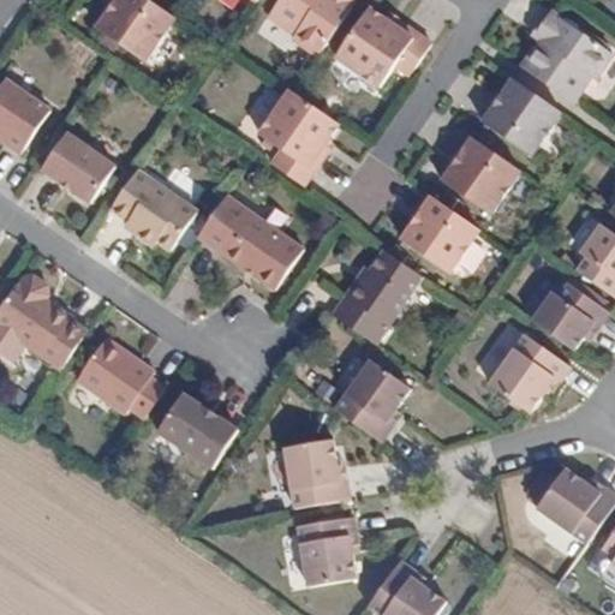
[(175,19),(169,15),(148,0),(117,0),(99,29),(147,61),(175,19)]
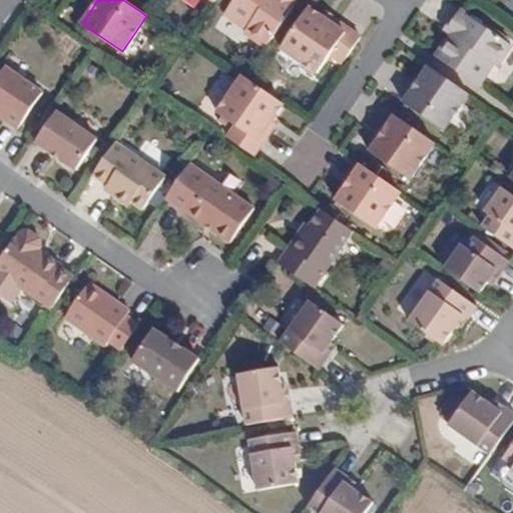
[(245,30),(269,46),(300,0),(235,0),(227,11),(249,26),(245,30)]
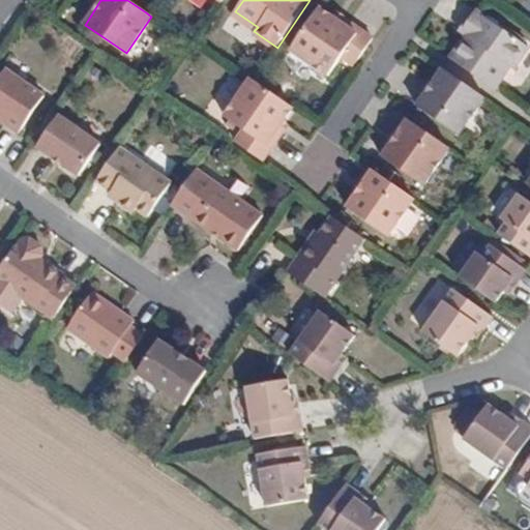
[(350,10),(341,4),(333,16),(342,21),(345,17),(350,10)]
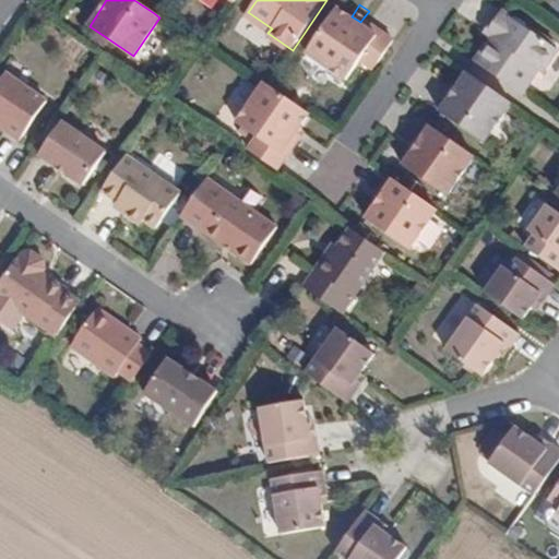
[(376,70),(396,39),(364,18),(360,22),(352,16),(339,8),(309,51),(348,80),(363,62),(376,70)]
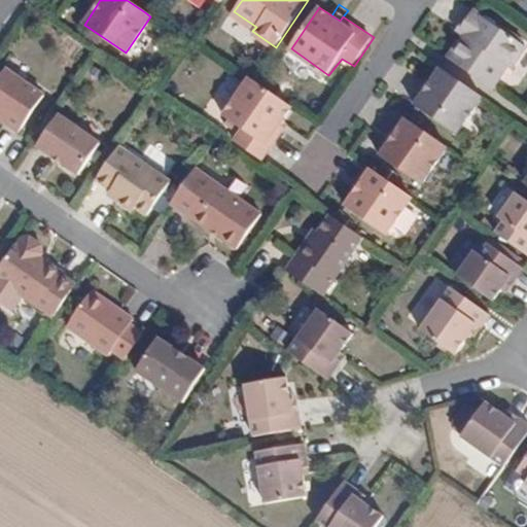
[(465,39),(462,37),(447,60),(487,88),(491,91),(505,68),(510,71),(524,48),(470,12),(462,27),(470,32),(465,39)]
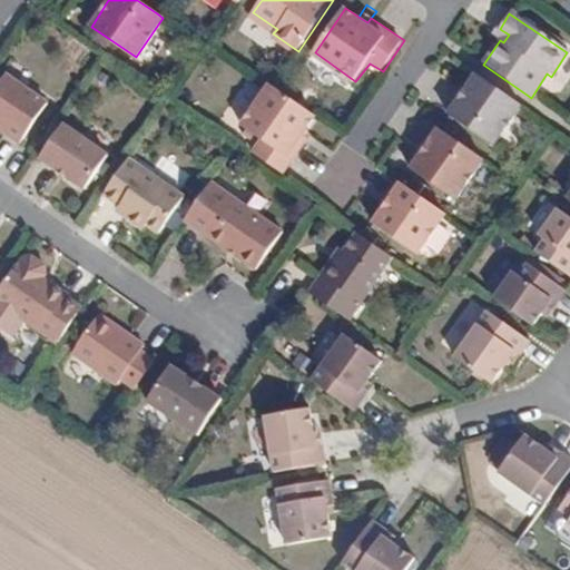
[(494,26),(489,35),(500,40),(503,42),(509,35),(500,29),(494,26)]
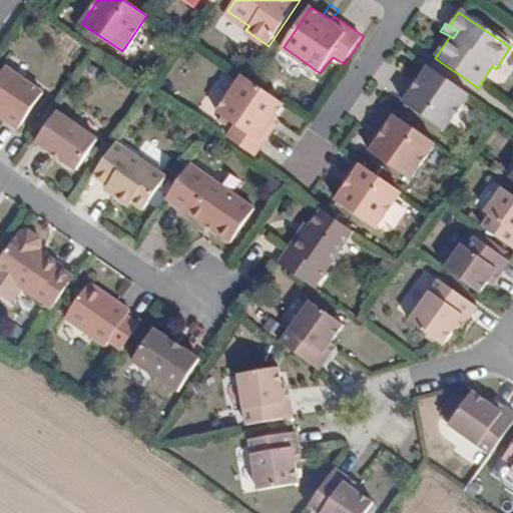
[(404,105),(443,133),(468,97),(428,69),(404,105)]
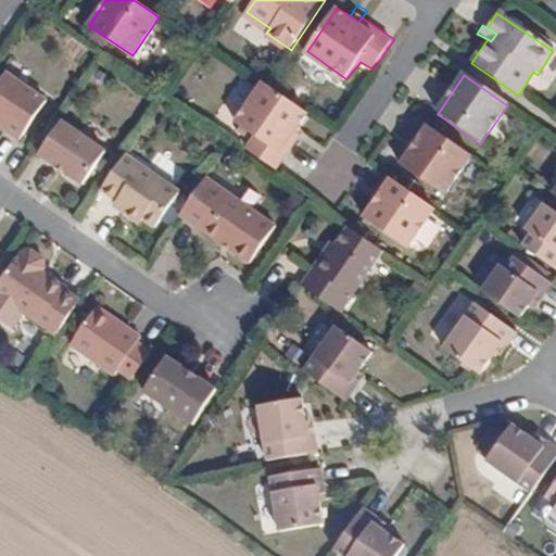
[(0,124),(8,129),(4,134),(20,144),(47,105),(5,78),(0,86),(0,124)]
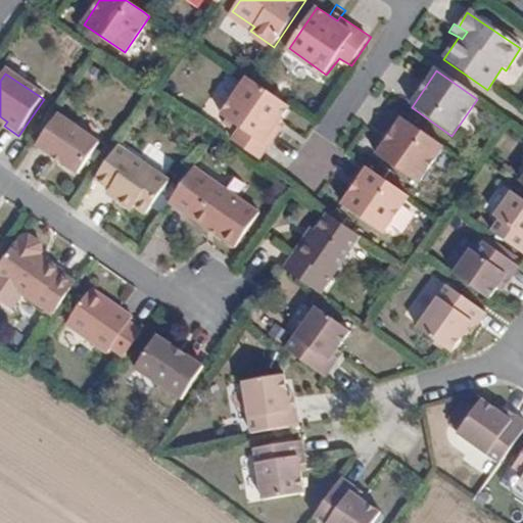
[(291,106),(250,80),(248,78),(222,115),(240,128),(232,140),(260,159),(280,130),(276,128),(282,119),(291,106)]
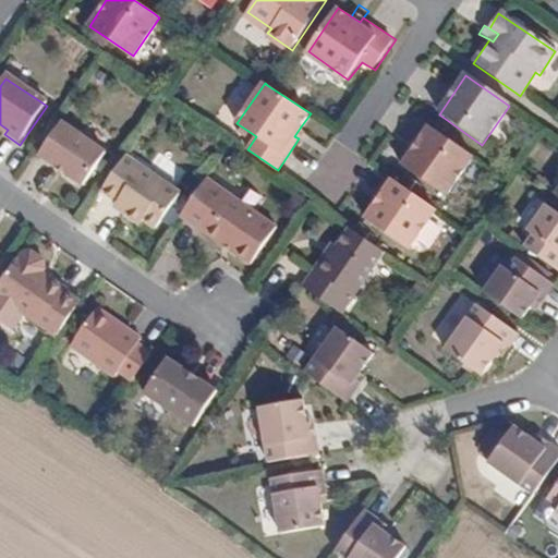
[(107,157),(63,126),(40,159),(83,189),(107,157)]
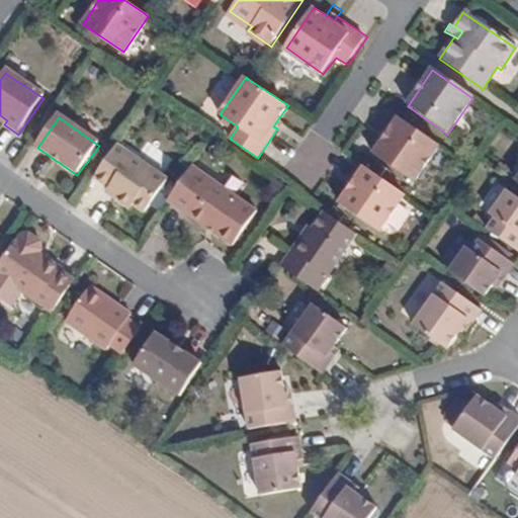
[(284,134),(290,125),(279,117),(273,126),(277,128),(284,134)]
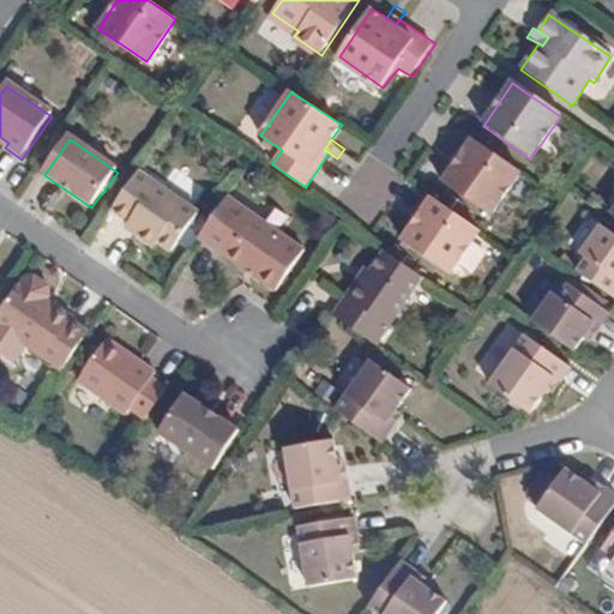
[(443,185),(491,217),(519,175),(473,140),(443,185)]
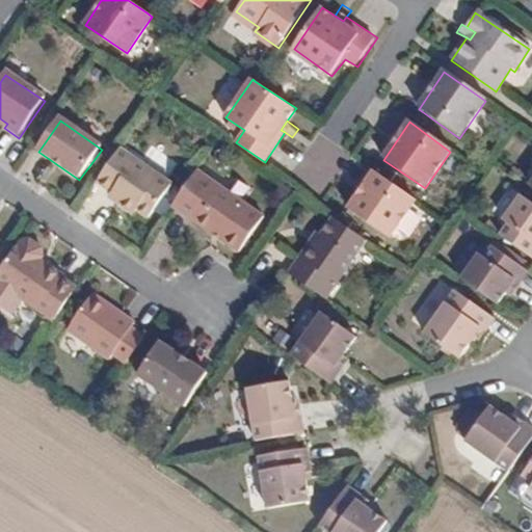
[(78,182),(79,180),(38,152),(36,154),(78,182)]
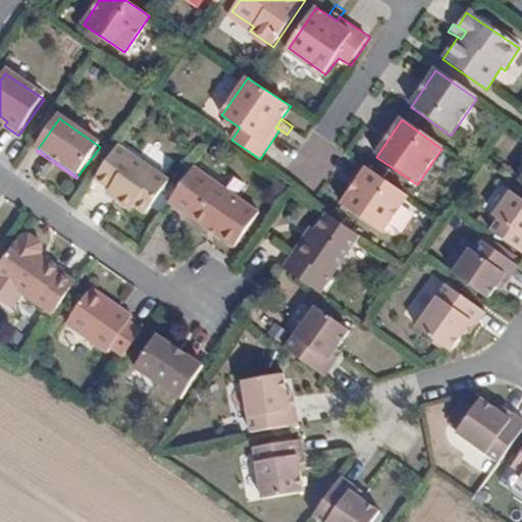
[(118,199),(115,203),(132,213),(134,210),(142,216),(164,183),(119,150),(97,183),(110,193),(118,199)]
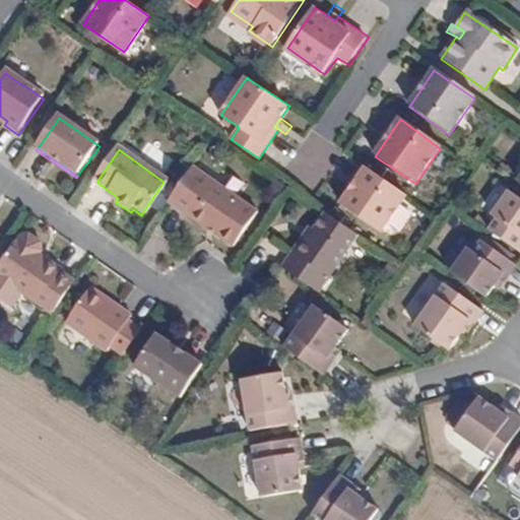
[(340,205),(380,234),(405,198),(366,170),(340,205)]
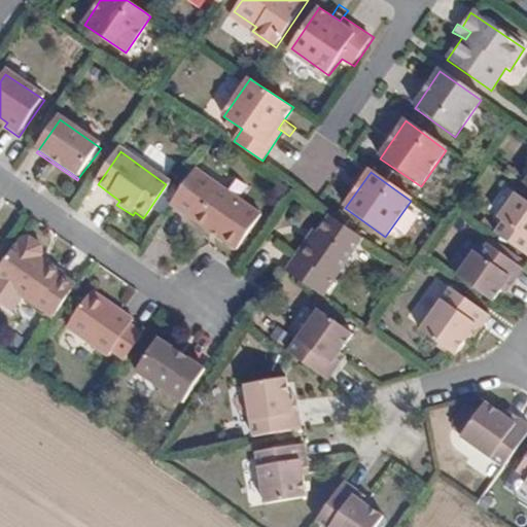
[(258,218),(197,173),(172,208),(237,252),(258,218)]
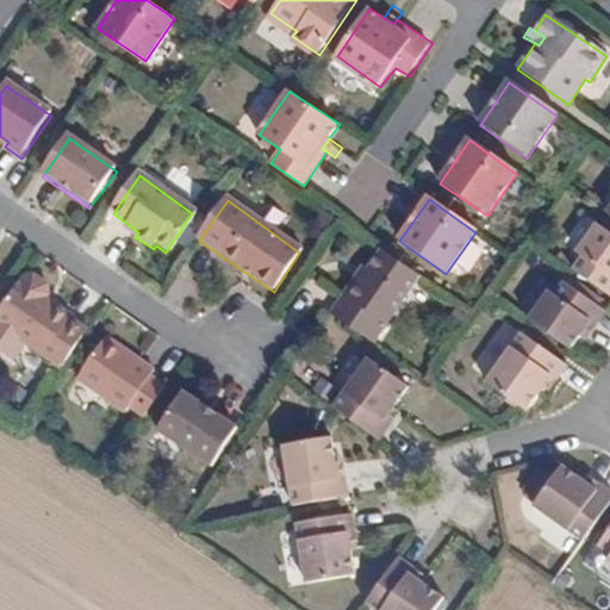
[(129,225),(125,230),(135,237),(138,232),(129,225)]
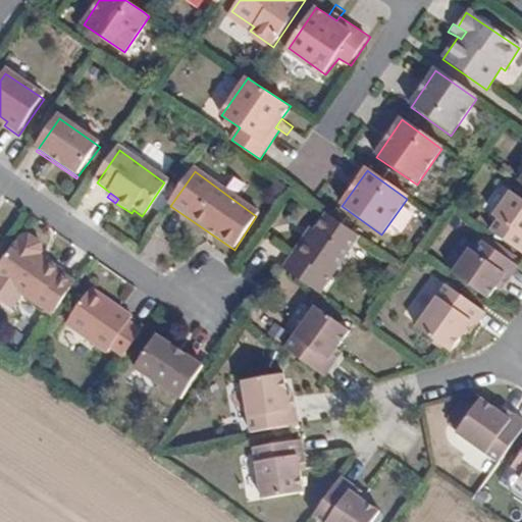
[(500,218),(490,231),(521,254),(521,202),(509,194),(492,214),(500,218)]
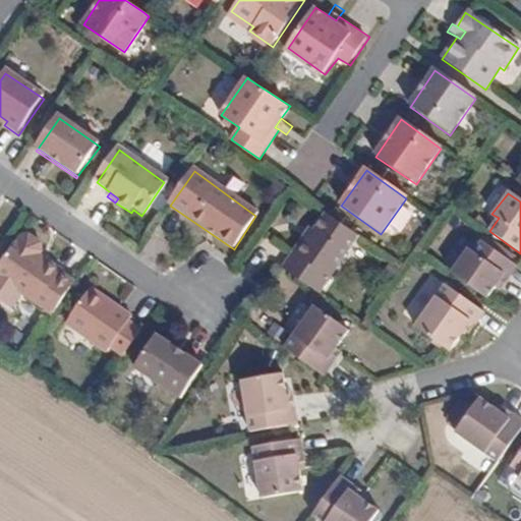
[(113,205),(129,216),(131,213),(115,203),(113,205)]
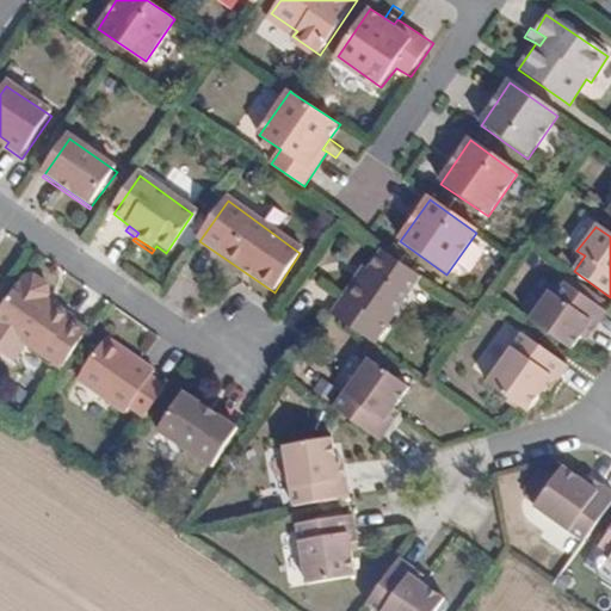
[(360,283),(355,279),(332,318),(374,346),(421,279),(381,251),(360,283)]
